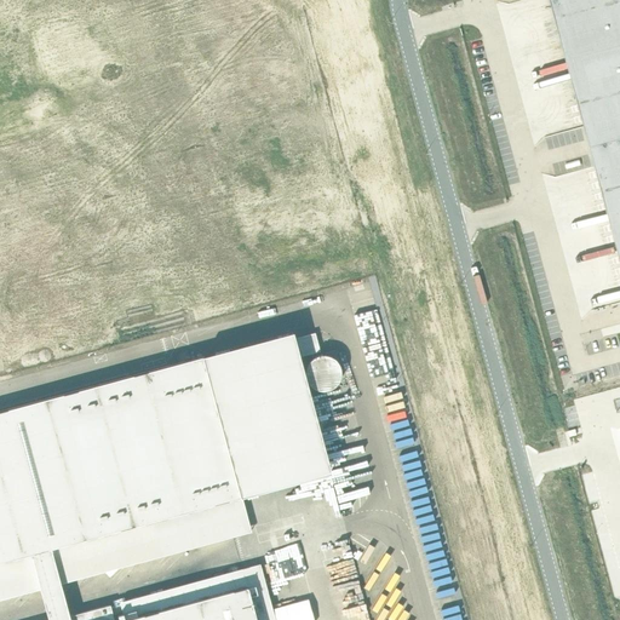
[(619,0),(551,0),(591,145),(619,251),(619,0)]
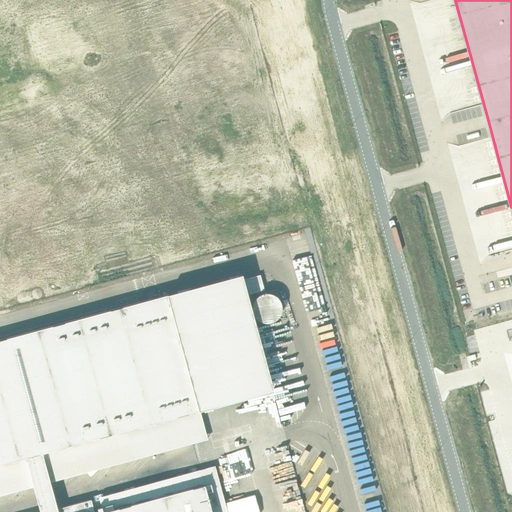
[(201,241),(177,248),(180,259),(204,253),(201,241)]
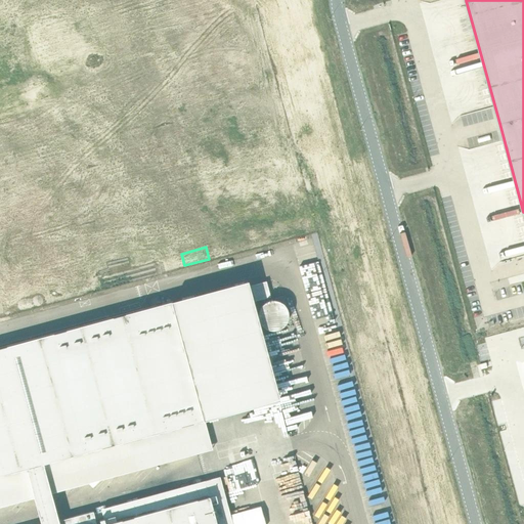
[(160,260),(164,271),(179,266),(176,255),(160,260)]
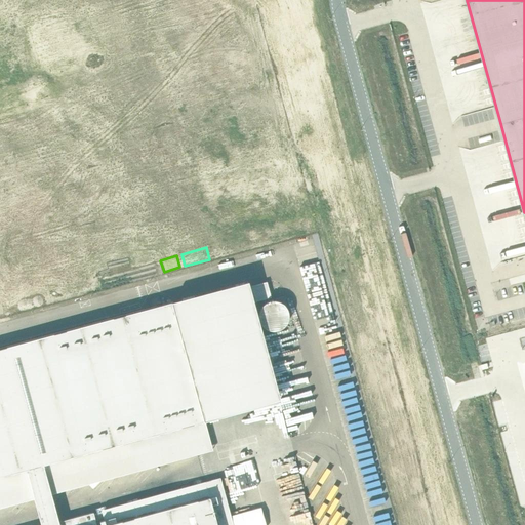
[(267,282),(250,287),(254,301),(271,297),(267,282)]
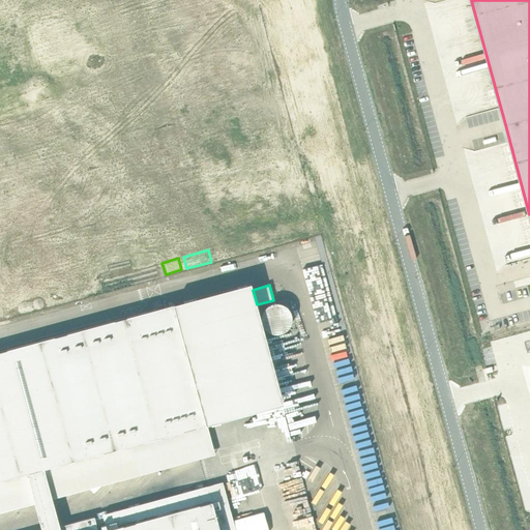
[(173,305),(0,352),(0,480),(26,474),(41,529),(60,529),(43,469),(205,425),(173,305)]
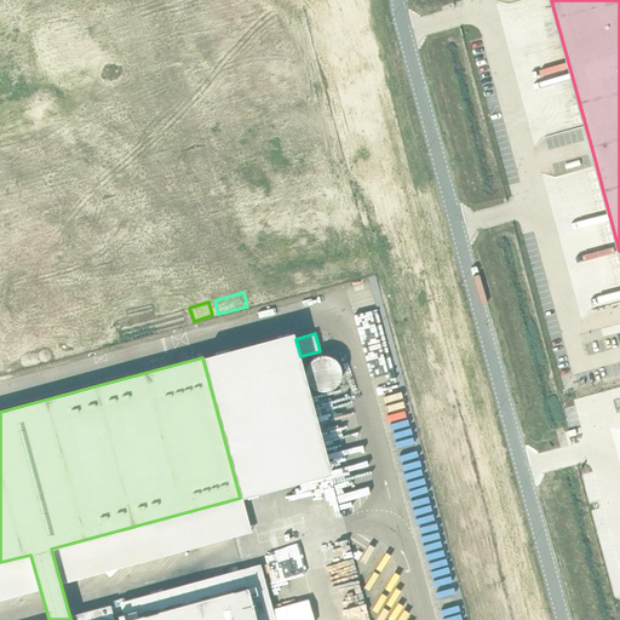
[(256,619),(247,587),(135,616),(125,619),(122,614),(118,615),(119,619),(256,619)]
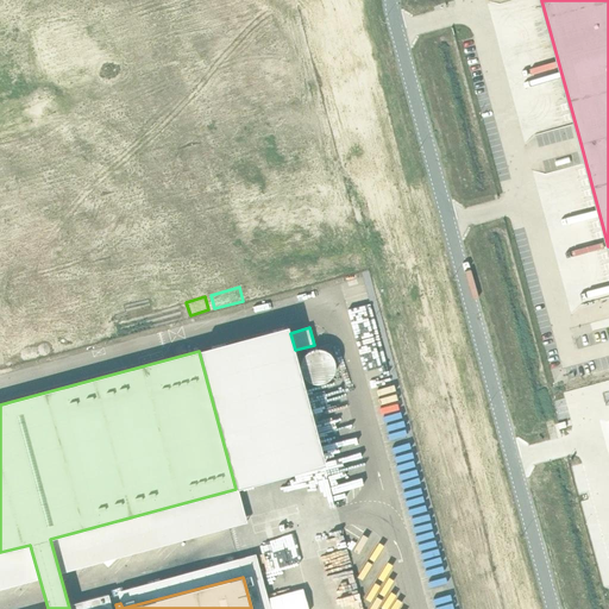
[(52,608),(112,608),(108,595),(71,604),(52,608)]
